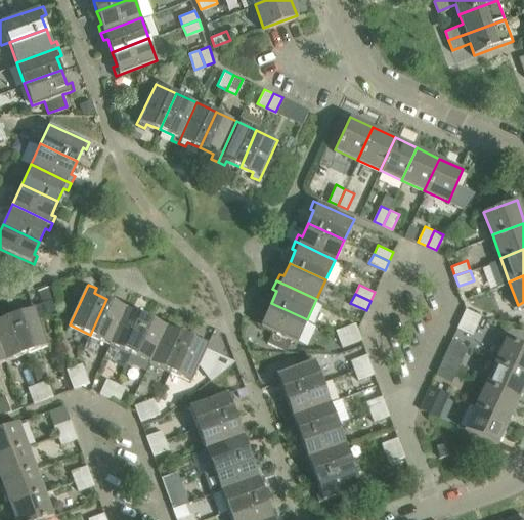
[(120,305),(106,299),(90,335),(111,344),(129,303),(122,300),(120,305)]
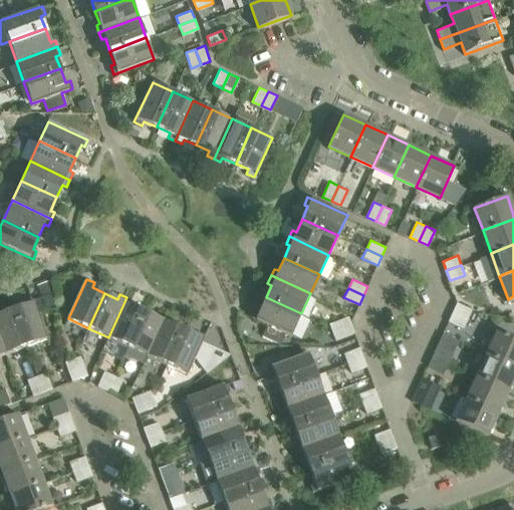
[(25,304),(13,309),(27,345),(47,338),(32,297),(24,300),(25,304)]
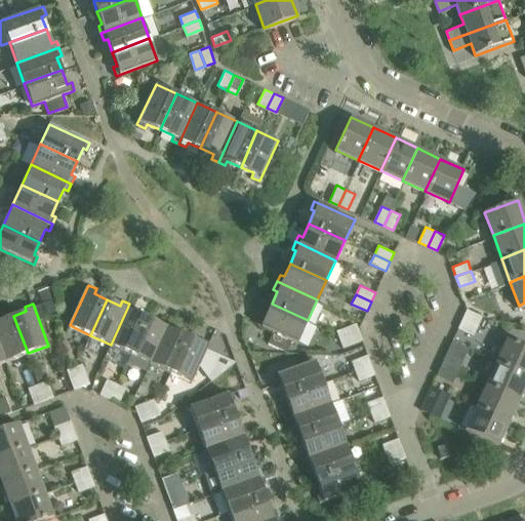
[(129,304),(111,345),(130,354),(147,318),(134,312),(137,308),(129,304)]
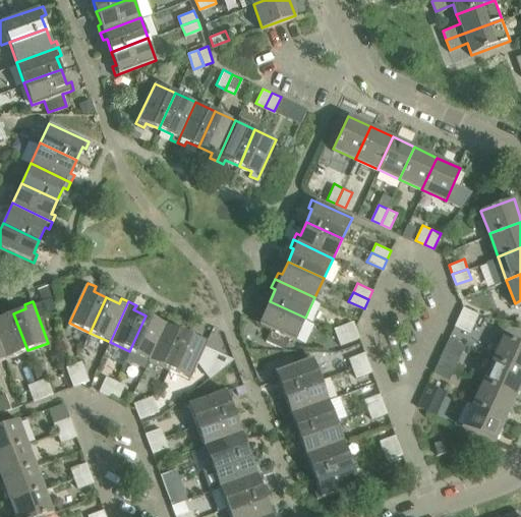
[(295,340),(305,318),(270,301),(264,314),(259,312),(255,322),(272,329),(267,340),(282,347),(286,345),(290,337),(295,340)]
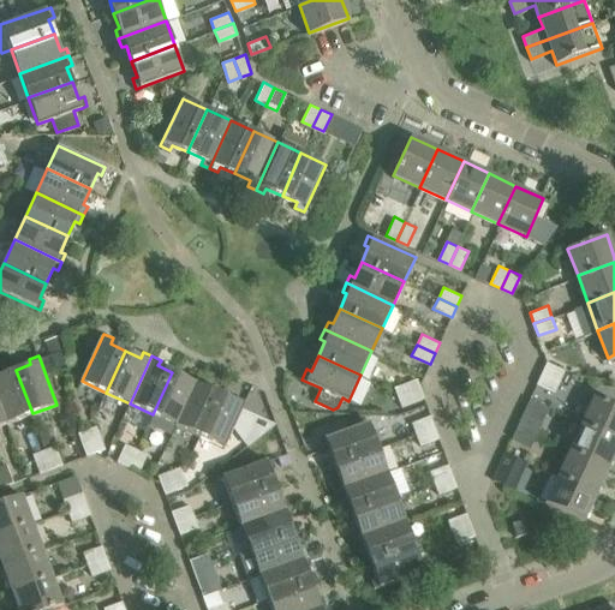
[(547,362),(542,372),(560,381),(566,370),(547,362)]
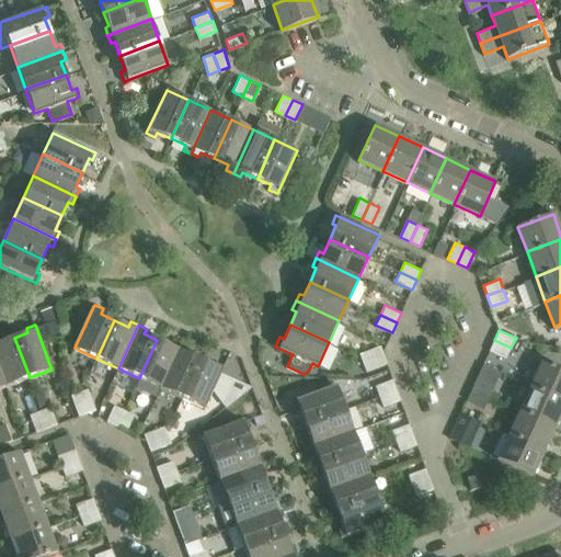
[(0,370),(6,386),(30,377),(14,338),(0,342),(0,370)]
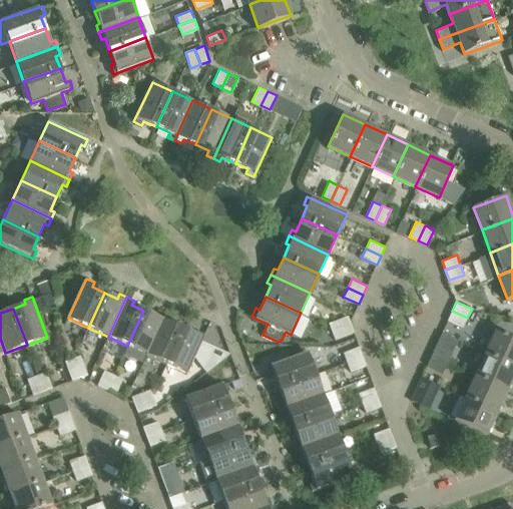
[(157,317),(143,311),(127,346),(147,355),(166,315),(159,312),(157,317)]
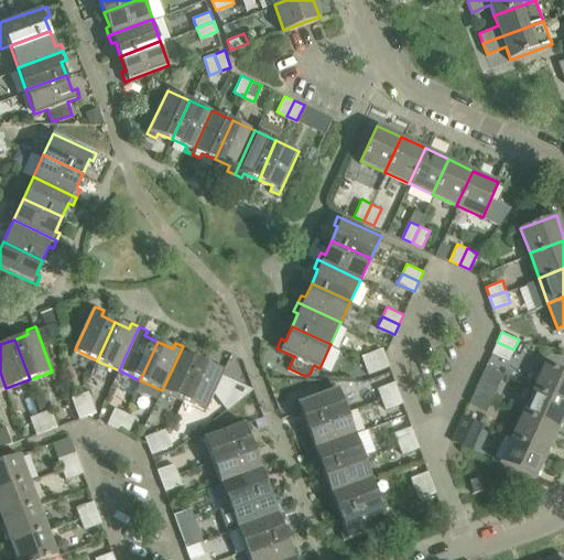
[(497,342),(492,352),(509,359),(513,350),(497,342)]
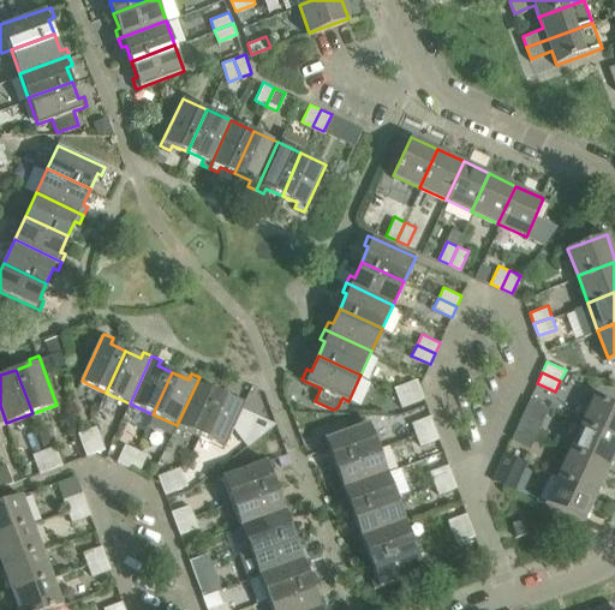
[(201,436),(220,394),(206,387),(208,382),(199,377),(177,425),(201,436)]
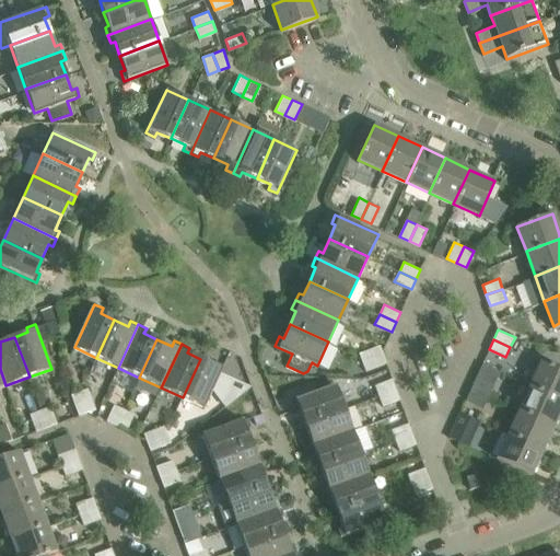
[(381,345),(370,349),(376,366),(386,362),(383,351),(381,345)]
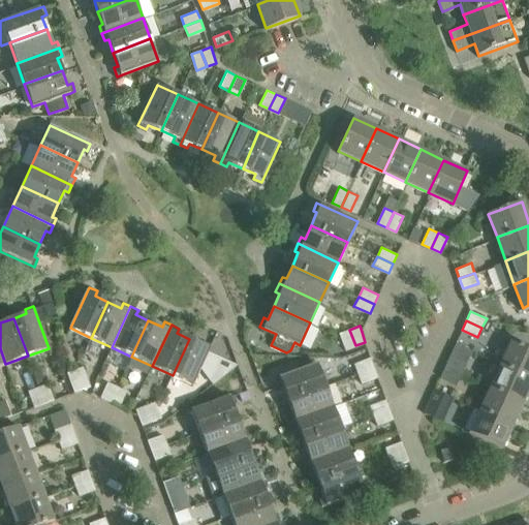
[(349,330),(340,333),(345,348),(355,345),(349,330)]
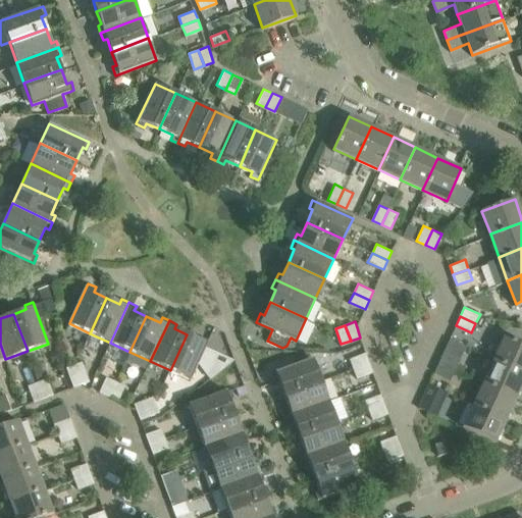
[(199,341),(187,334),(170,370),(191,379),(210,340),(201,335),(199,341)]
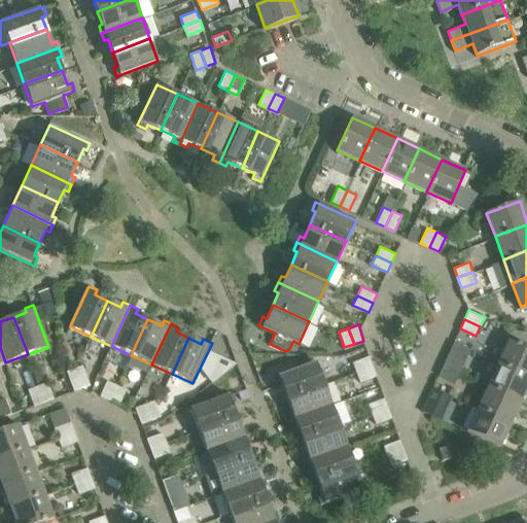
[(499,362),(526,374),(526,347),(510,340),(499,362)]
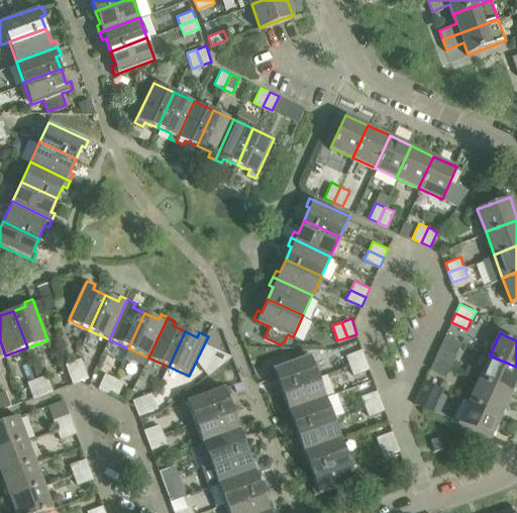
[(440,347),(435,356),(450,364),(455,354),(440,347)]
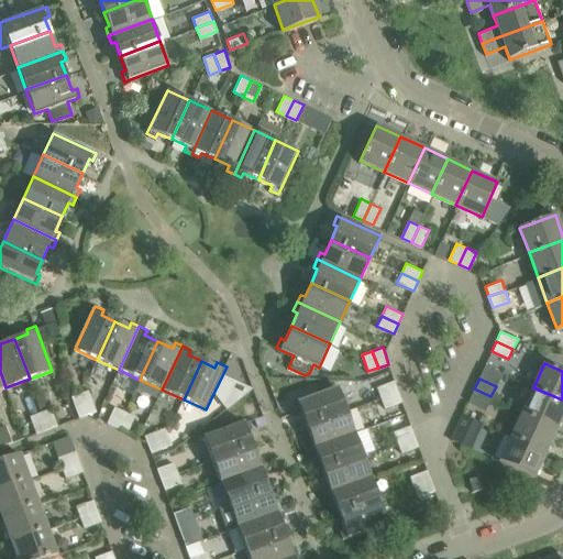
[(395,380),(377,386),(381,397),(398,391),(395,380)]
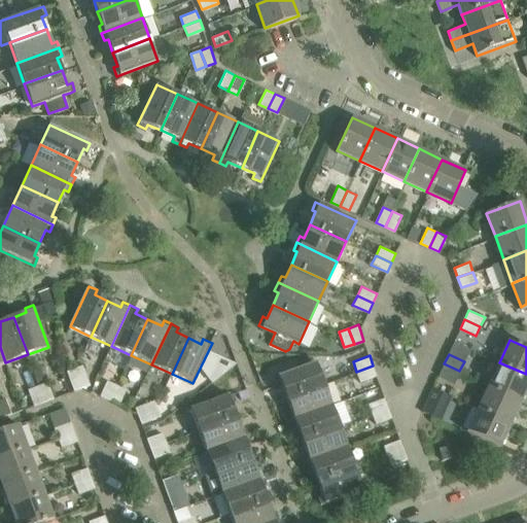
[(281,383),(286,396),(324,382),(316,361),(274,377),(276,385),(281,383)]
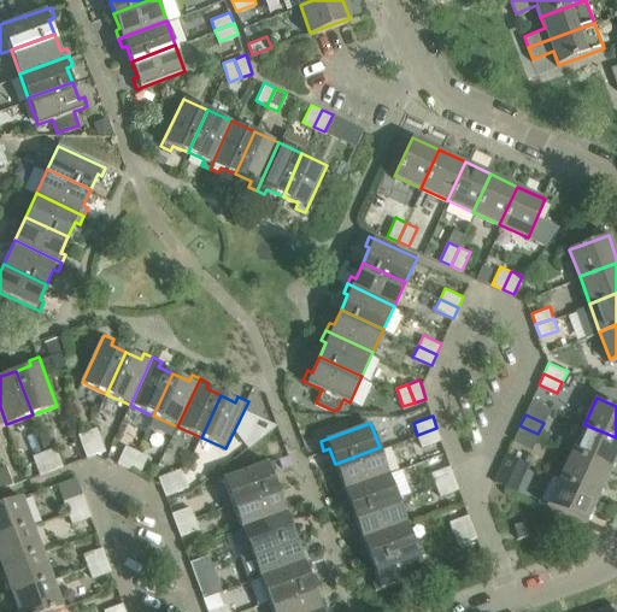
[(610,468),(616,452),(616,437),(585,424),(573,451),(610,468)]
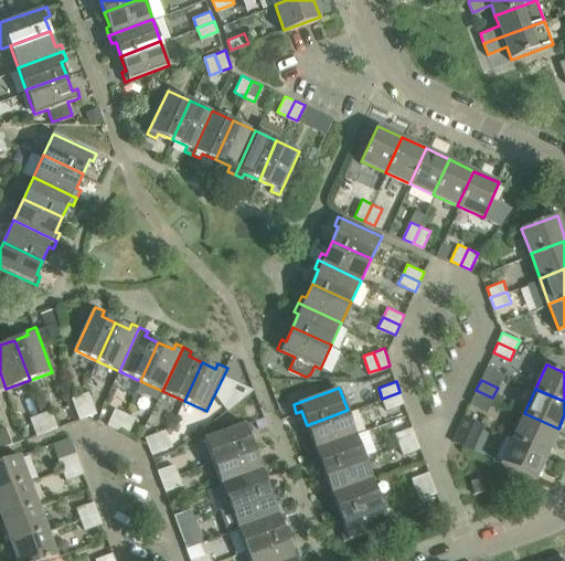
[(476,390),(471,401),(488,409),(492,398),(476,390)]
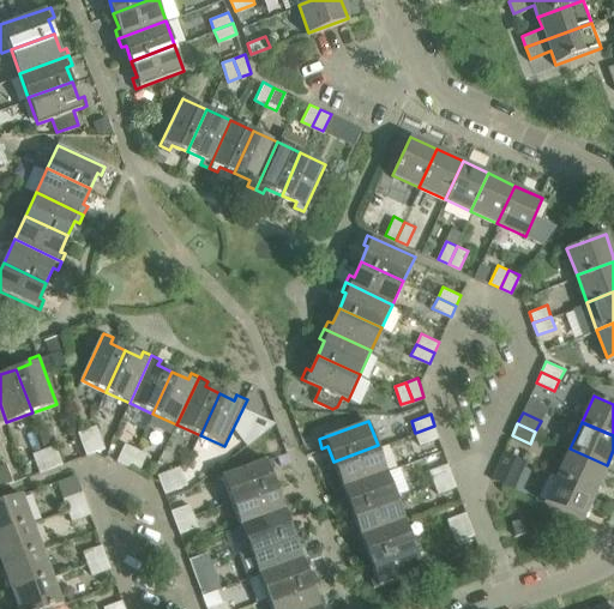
[(96,424),(78,430),(82,442),(100,435),(96,424)]
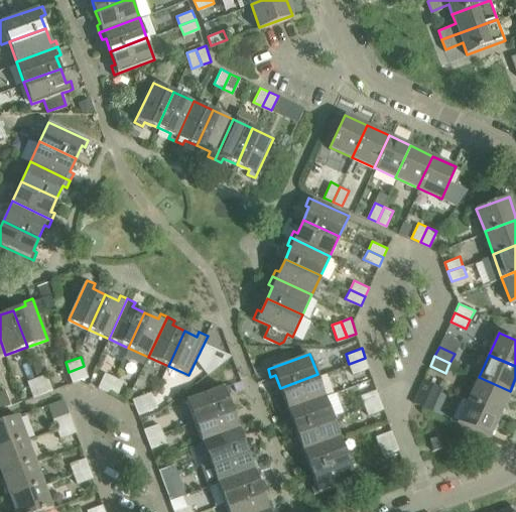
[(365,358),(349,364),(353,373),(369,367),(365,358)]
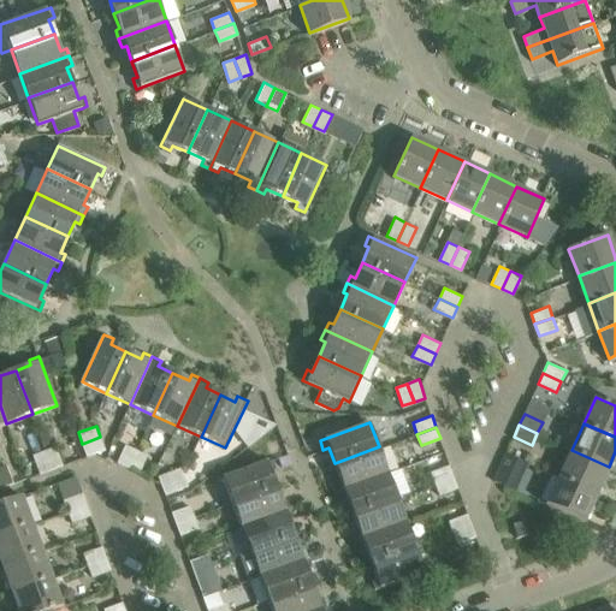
[(100,437),(82,444),(87,455),(95,452),(105,449),(100,437)]
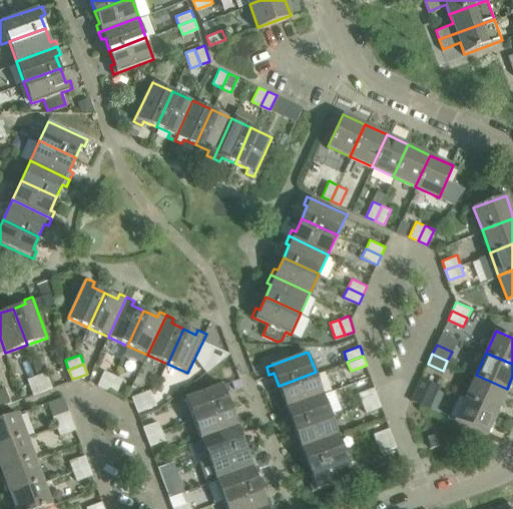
[(46,371),(36,375),(42,391),(52,387),(46,371)]
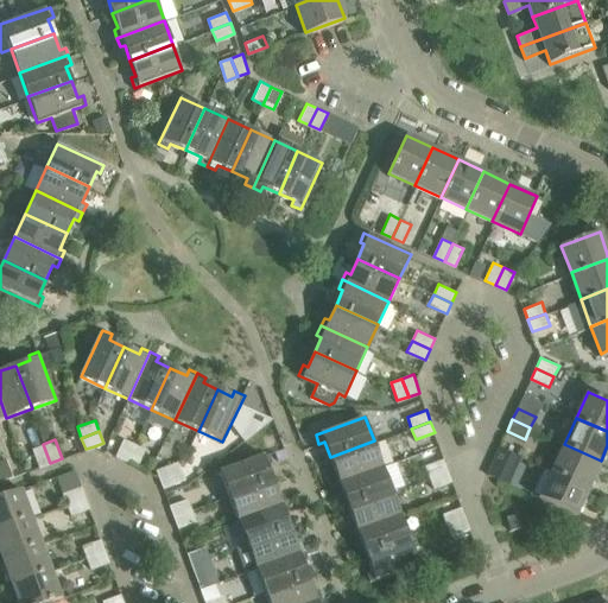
[(125,439),(116,456),(127,461),(135,444),(125,439)]
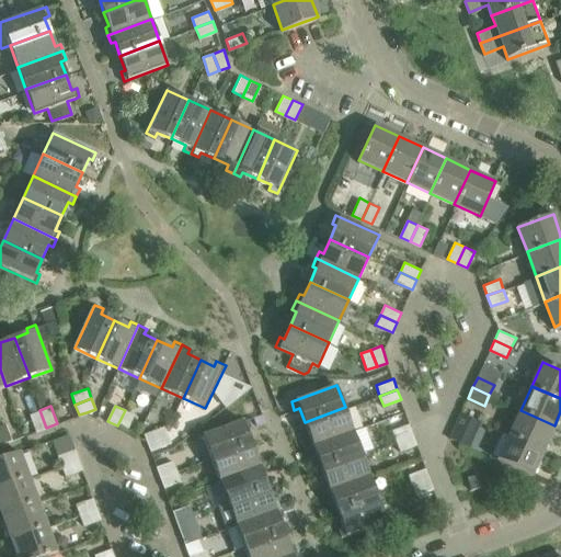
[(353,429),(345,407),(305,422),(310,436),(305,439),(308,446),(353,429)]
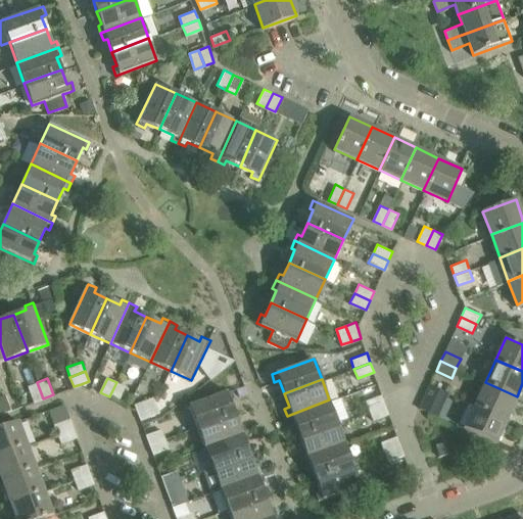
[(37,382),(28,386),(33,402),(43,398),(37,382)]
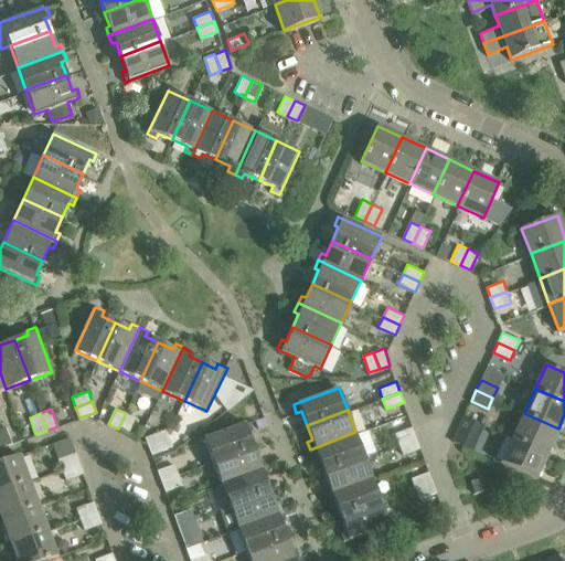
[(126,413),(118,429),(128,433),(135,417),(126,413)]
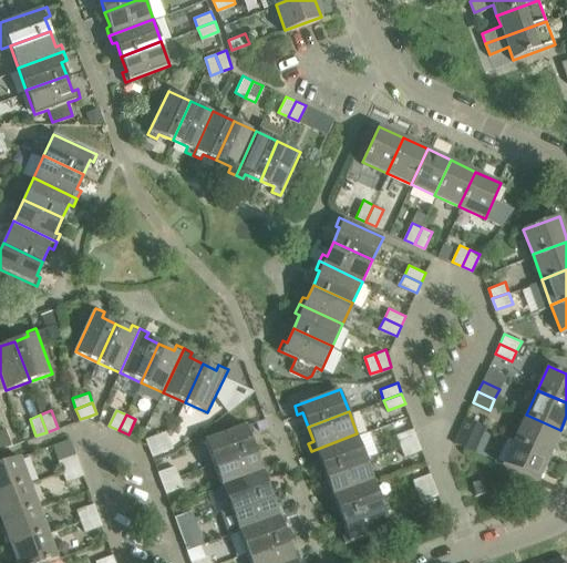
[(515,438),(549,454),(560,430),(526,415),(515,438)]
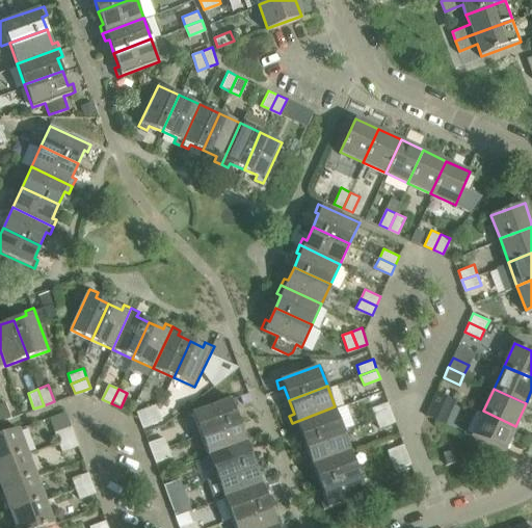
[(437,390),(426,414),(442,421),(453,397),(437,390)]
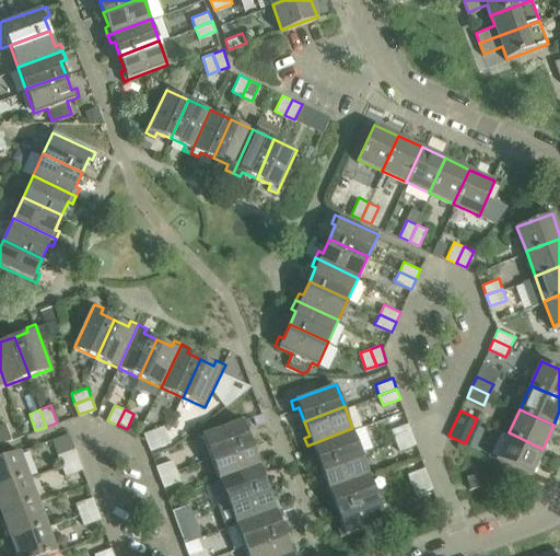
[(203,433),(211,456),(252,441),(246,427),(251,426),(247,417),(203,433)]
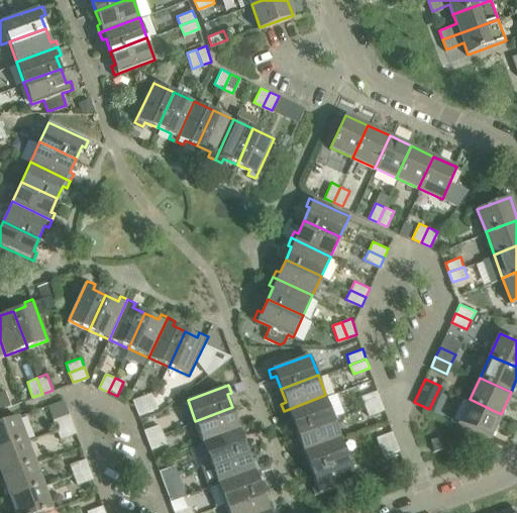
[(5,390),(0,391),(0,403),(2,409),(11,405),(5,390)]
